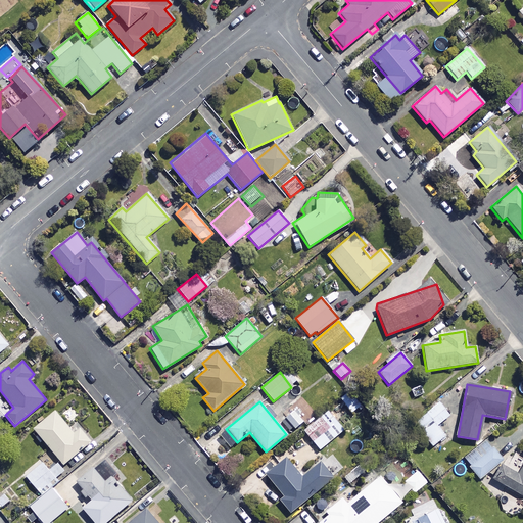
[(448,415),(437,401),(412,424),(431,446),(444,435),(436,426),(448,415)]
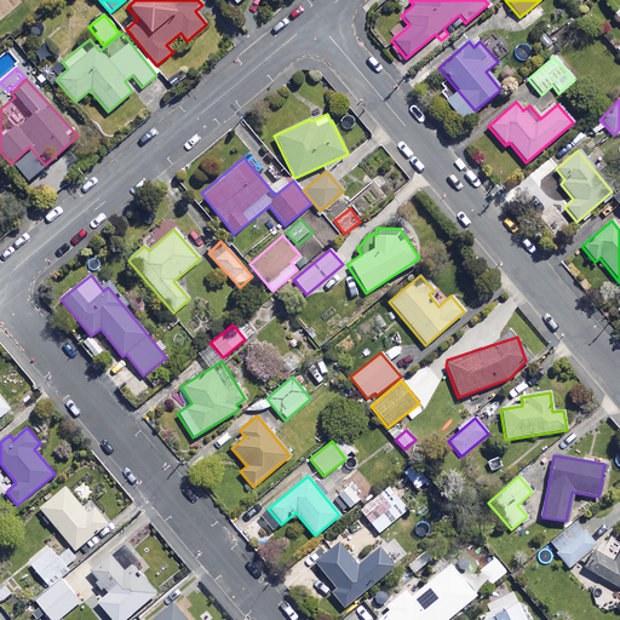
[(81,509),(63,486),(38,507),(73,550),(108,521),(91,500),(81,509)]
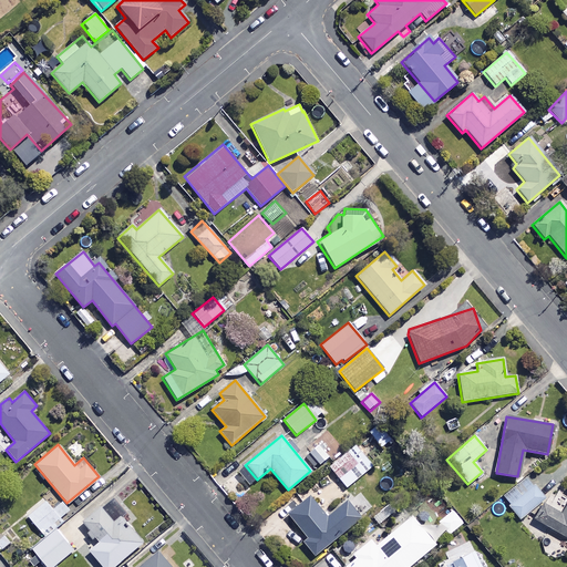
[(328,456),(318,444),(309,452),(319,464),(328,456)]
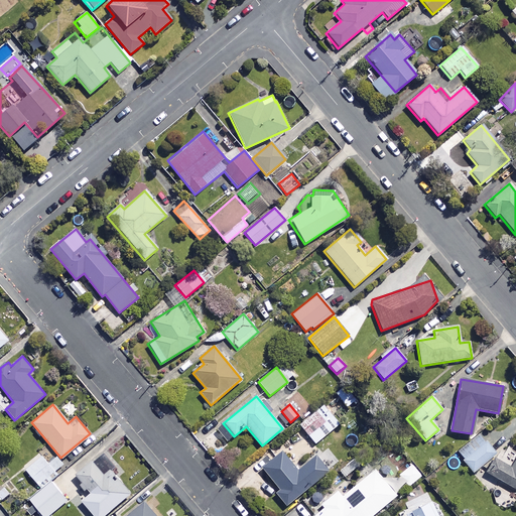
[(339,424),(324,406),(299,425),(314,443),(339,424)]
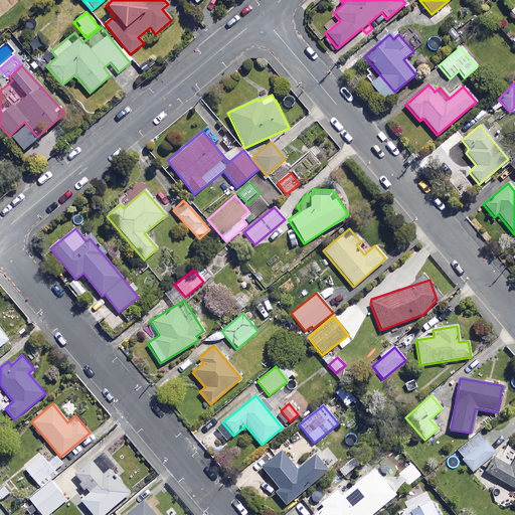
[(494,453),(477,433),(455,453),(472,472),(494,453)]
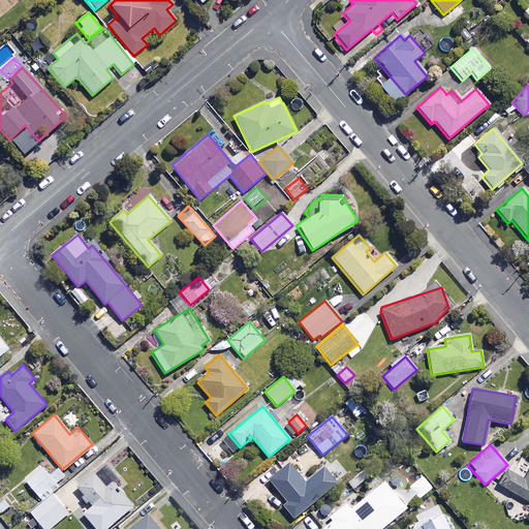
[(304,483),(288,464),(269,480),(286,503),(282,506),(292,519),(341,479),(329,463),(304,483)]
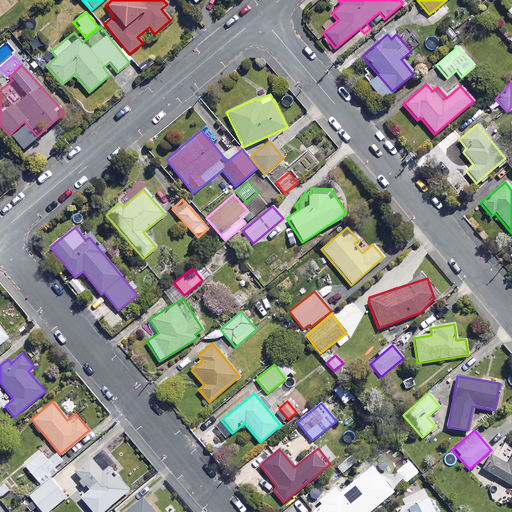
[(24,466),(40,484),(57,468),(55,466),(62,460),(54,452),(47,459),(40,451),(24,466)]
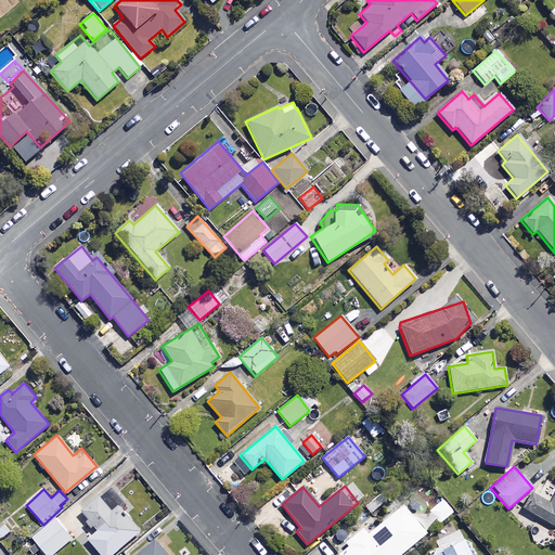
[(554,492),(550,503),(532,493),(524,508),(554,526),(554,492)]
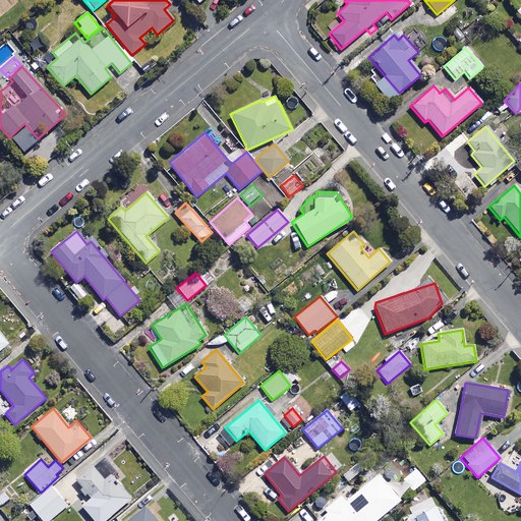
[(106,483),(93,467),(74,483),(85,497),(77,504),(92,520),(104,520),(129,499),(112,478),(106,483)]
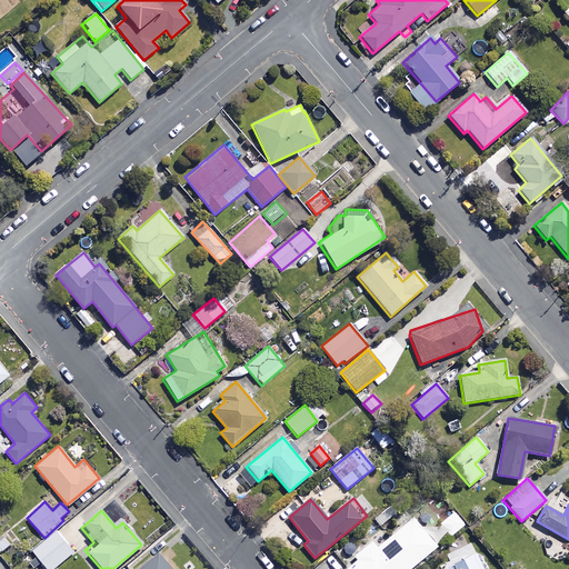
[(463,526),(453,512),(439,523),(450,537),(463,526)]
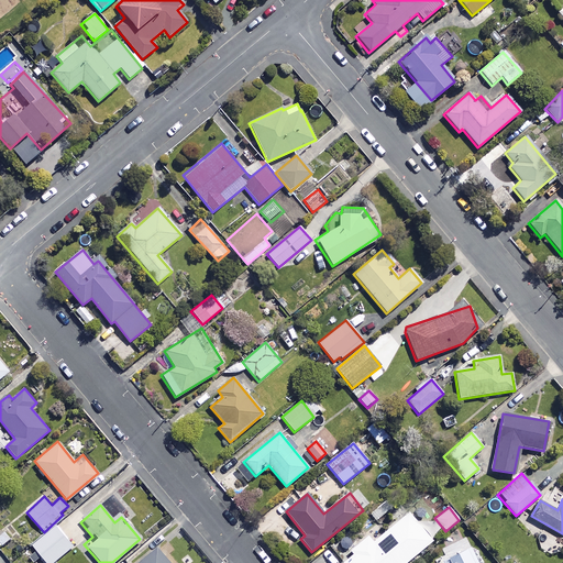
[(404,562),(431,541),(408,512),(383,532),(370,516),(359,525),(367,536),(350,550),(353,554),(342,562),(404,562)]
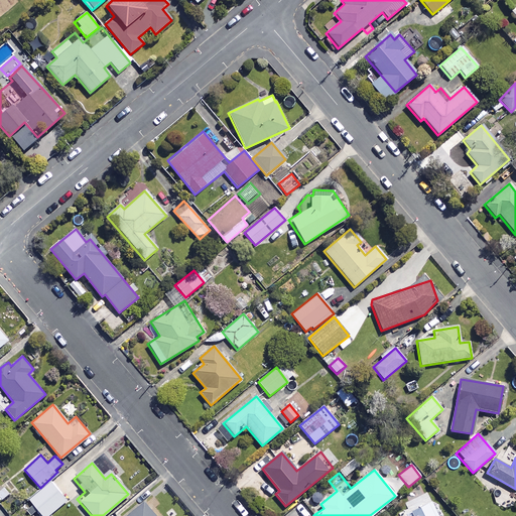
[(47,515),(68,500),(52,481),(30,499),(42,515),(47,515)]
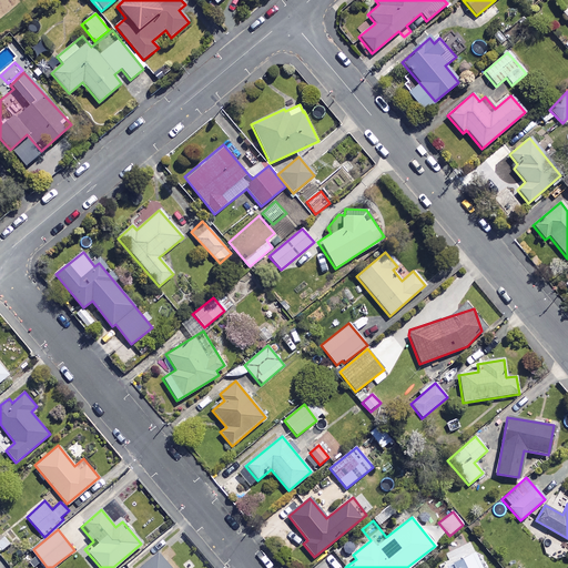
[(0,551),(10,543),(3,535),(0,537),(0,551)]
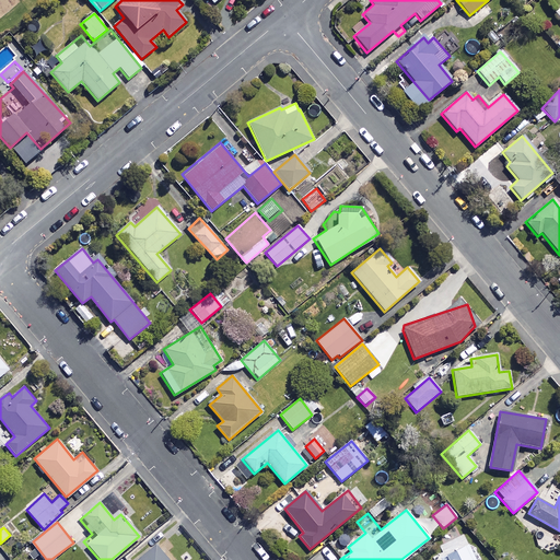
[(475,559),(465,539),(436,553),(439,559),(475,559)]
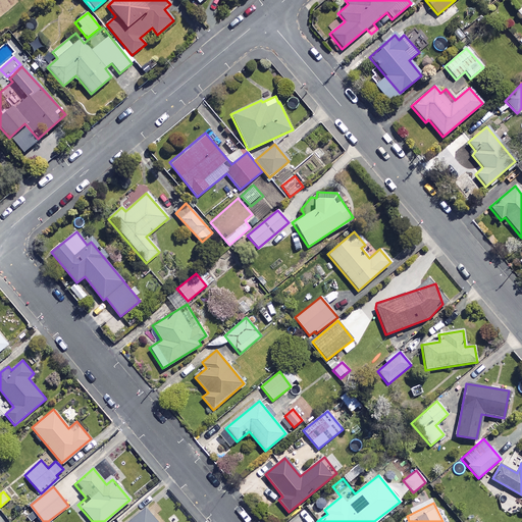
[(158,521),(146,508),(128,521),(158,521)]
